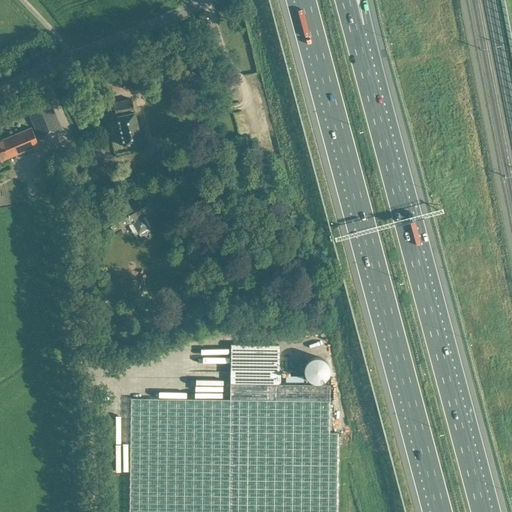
[(48,97),(26,106),(39,140),(62,130),(48,97)]
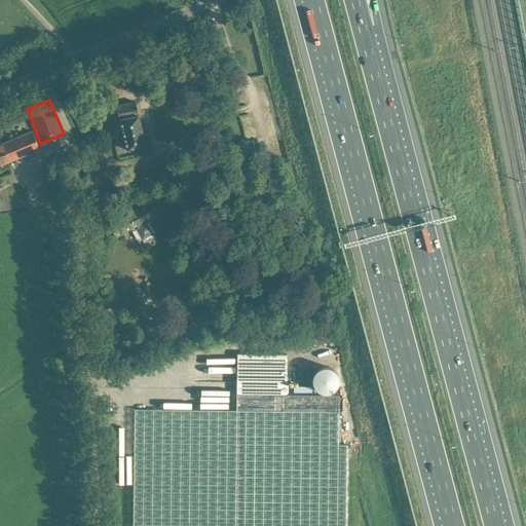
[(118,116),(114,117),(117,130),(121,130),(126,150),(144,146),(135,102),(116,106),(118,116)]
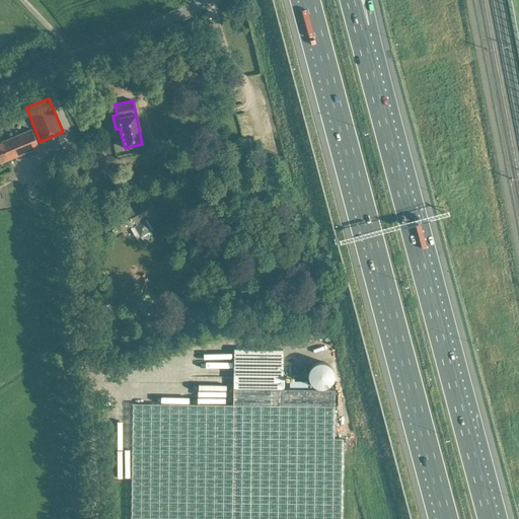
[(31,130),(0,142),(0,162),(39,147),(31,130)]
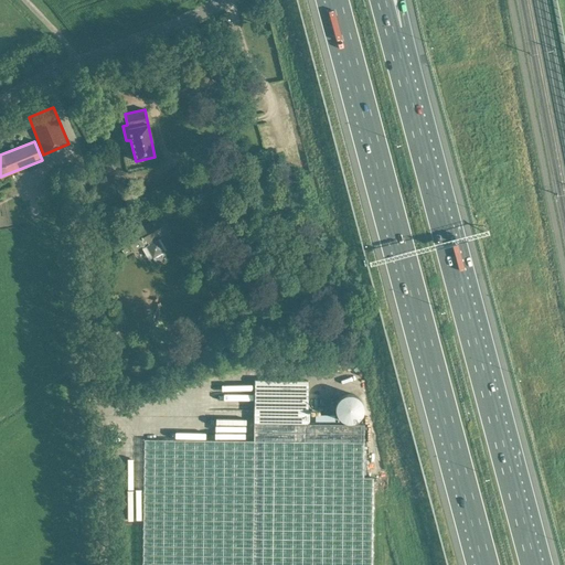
[(109,166),(96,167),(98,200),(110,199),(109,183),(112,183),(109,166)]
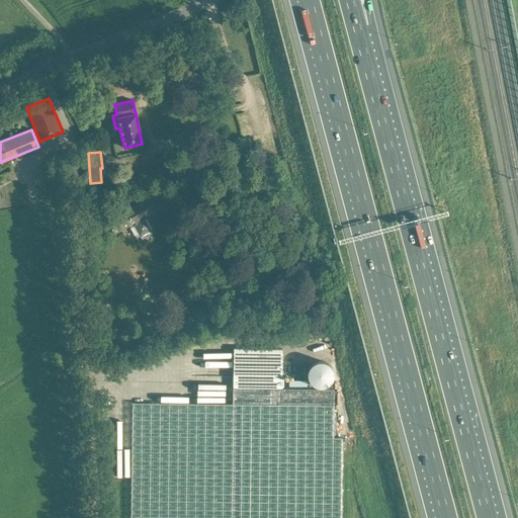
[(52,162),(46,165),(53,177),(59,173),(52,162)]
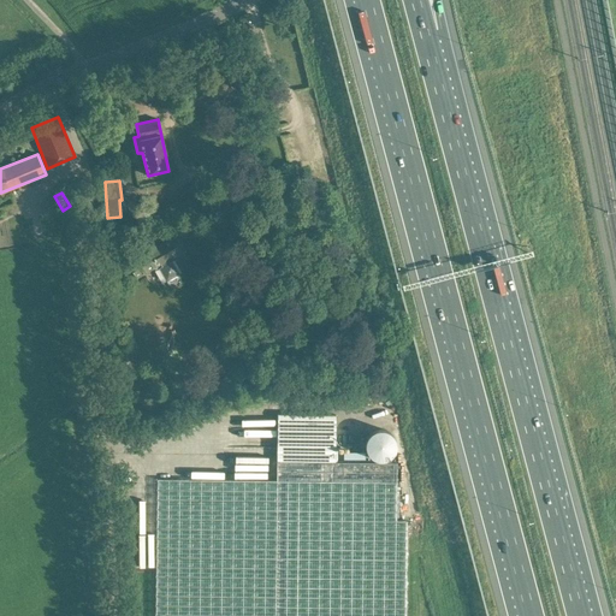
[(159,268),(166,280),(178,273),(173,264),(187,255),(176,237),(129,265),(136,278),(160,264),(163,267),(159,268)]
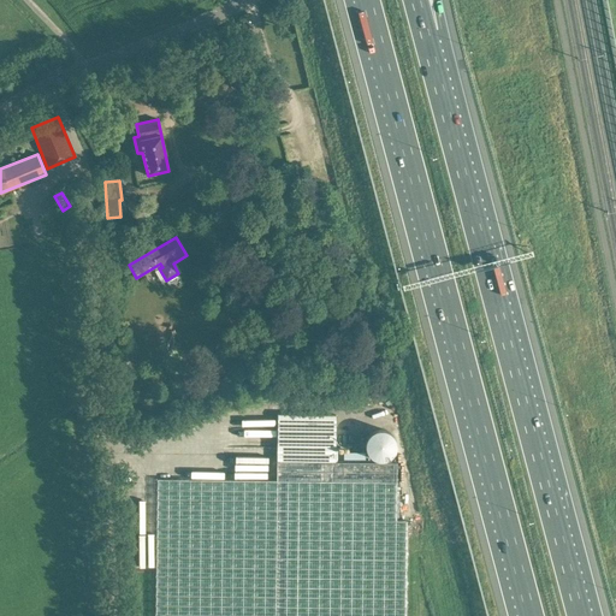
[(248,249),(238,255),(247,267),(256,260),(248,249)]
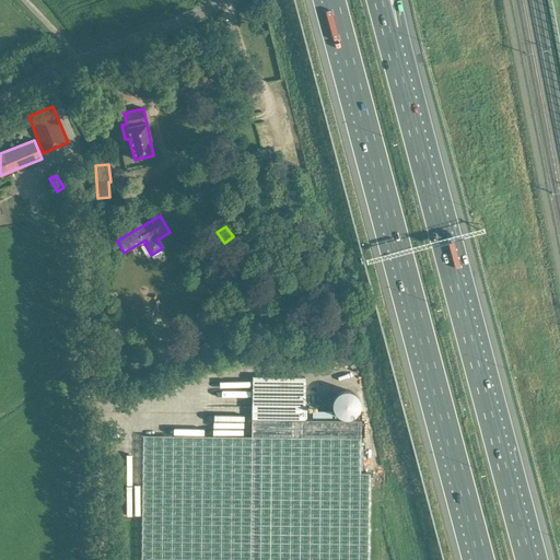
[(305,420),(305,392),(305,377),(253,376),(252,438),(143,436),(141,559),(369,559),(370,480),(370,474),(360,474),(361,420),(305,420)]
